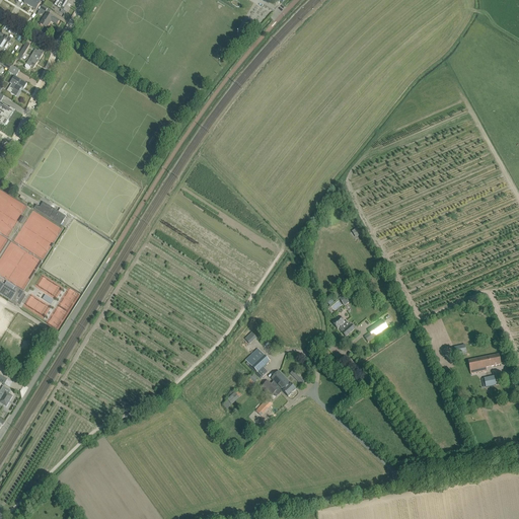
[(33,0),(30,7),(35,10),(41,2),(40,1),(41,0),(40,0),(33,0)]
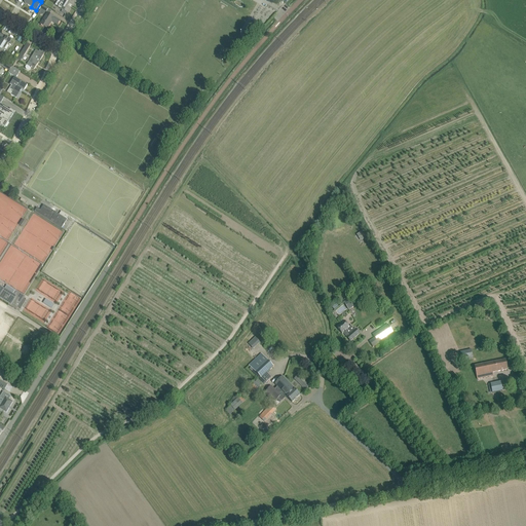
[(61,9),(68,13),(74,2),(71,0),(62,0),(58,7),(61,9)]
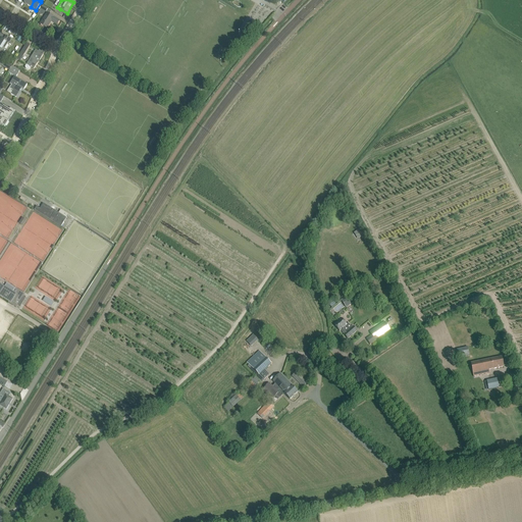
[(57,24),(59,20),(47,13),(40,24),(47,29),(51,21),(57,24)]
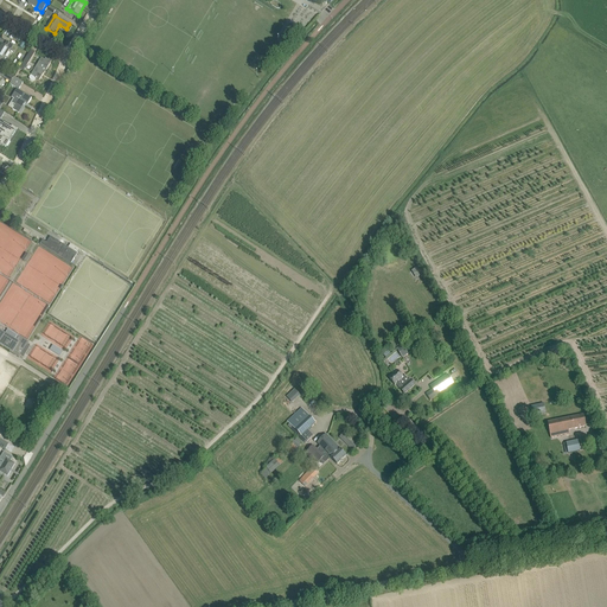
[(299,30),(289,24),(281,39),(289,45),(299,30)]
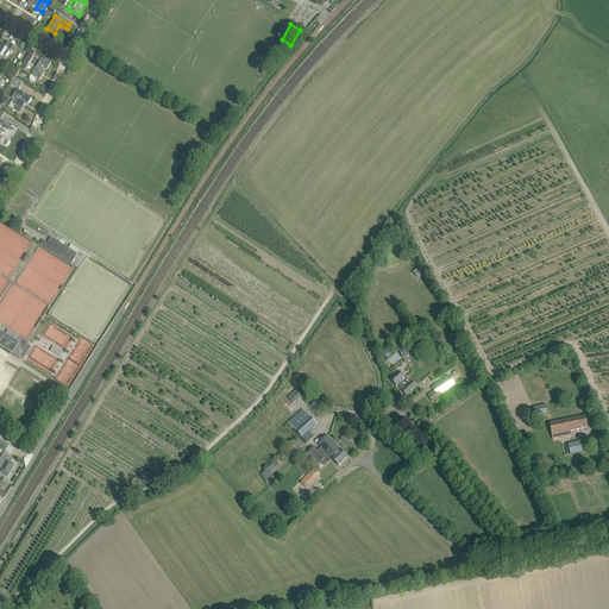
[(8,49),(11,50),(13,46),(6,42),(4,45),(2,44),(0,48),(0,63),(1,64),(4,61),(2,61),(8,49)]
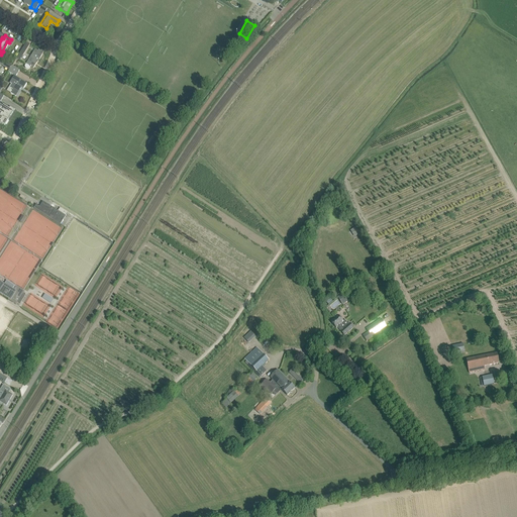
[(20,61),(30,44),(26,42),(16,59),(20,61)]
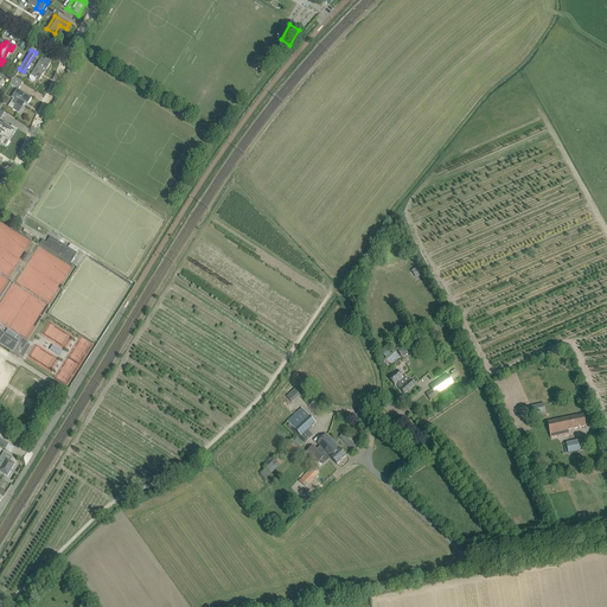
[(37,80),(39,81),(44,74),(51,62),(45,58),(44,59),(42,58),(31,76),(30,75),(29,77),(29,80),(32,81),(34,81),(36,78),(37,80)]
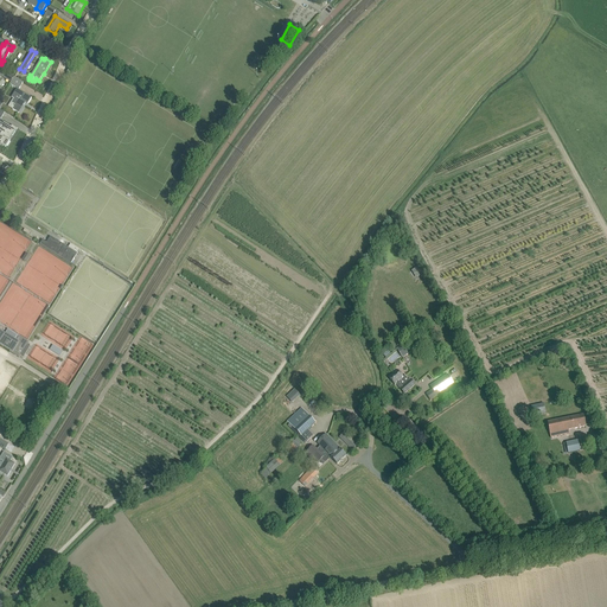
[(14,77),(2,70),(0,74),(0,75),(11,82),(14,77)]
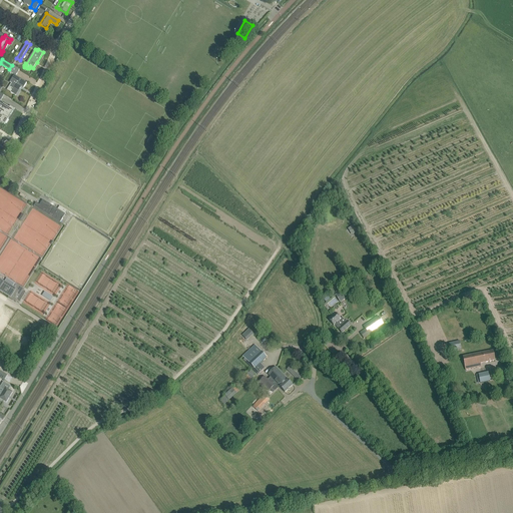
[(10,87),(13,88),(11,92),(16,95),(21,86),(24,88),(27,83),(26,82),(26,83),(15,76),(20,69),(12,65),(8,71),(14,75),(10,82),(12,83),(10,87)]
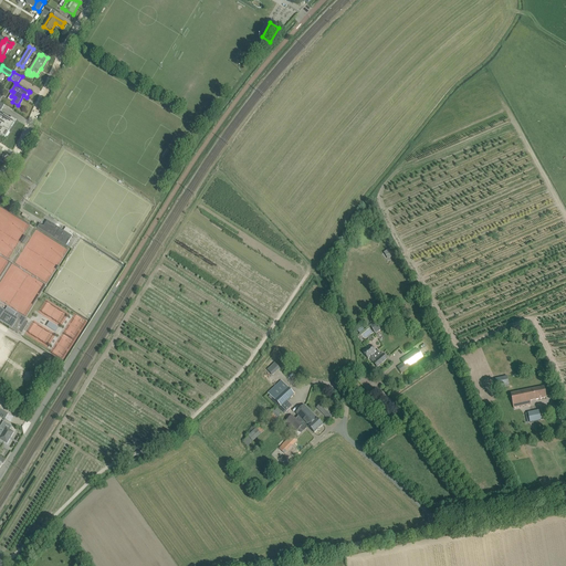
[(0,134),(4,137),(16,119),(10,116),(9,118),(0,113),(0,112),(0,123),(0,124),(0,134)]
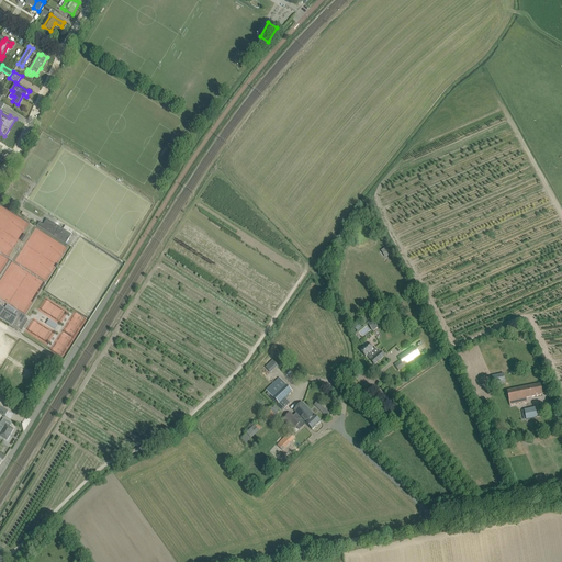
[(66,244),(67,242),(68,242),(69,239),(70,236),(63,231),(63,229),(46,218),(43,224),(40,222),(37,226),(57,239),(66,244)]
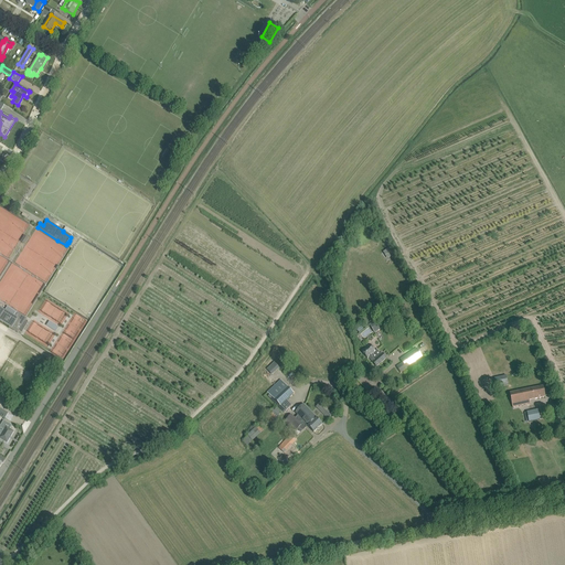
[(391,248),(383,253),(386,256),(391,257),(395,255),(391,248)]
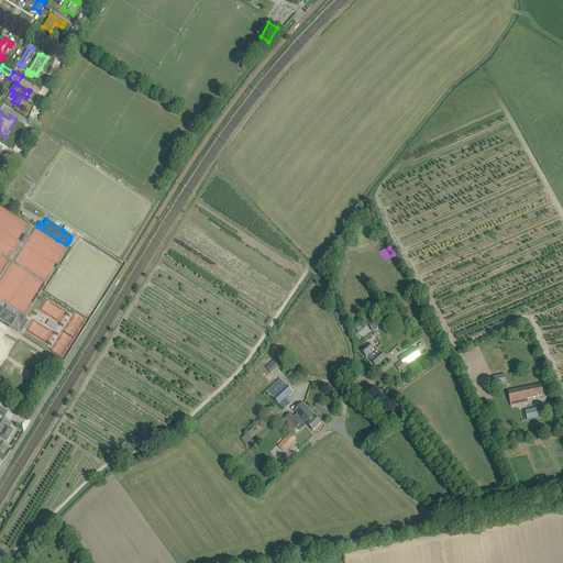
[(9,327),(11,328),(18,332),(19,329),(22,331),(22,330),(29,321),(25,319),(26,318),(18,312),(14,318),(3,311),(2,312),(0,310),(0,319),(9,326),(9,327)]
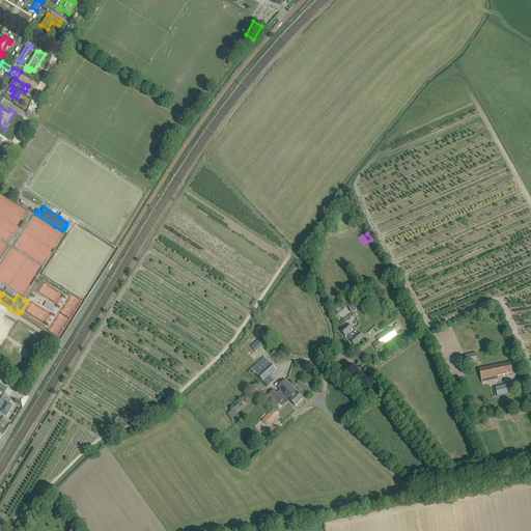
[(347,305),(352,312),(357,309),(353,302),(347,305)]
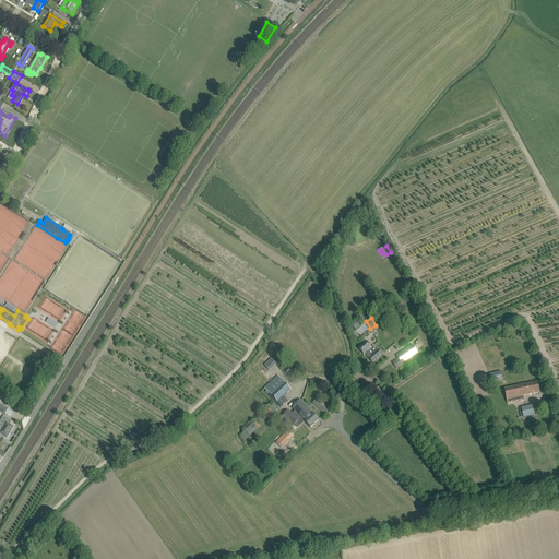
[(363,344),(358,348),(364,355),(365,354),(366,353),(369,357),(368,358),(372,363),(382,354),(378,349),(375,353),(370,348),(371,348),(366,341),(366,342),(365,341),(361,343),(363,344)]
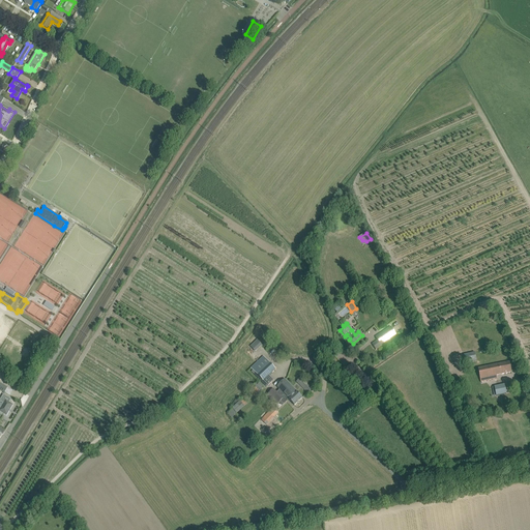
[(391,327),(375,339),(378,342),(378,341),(381,346),(396,335),(391,327)]
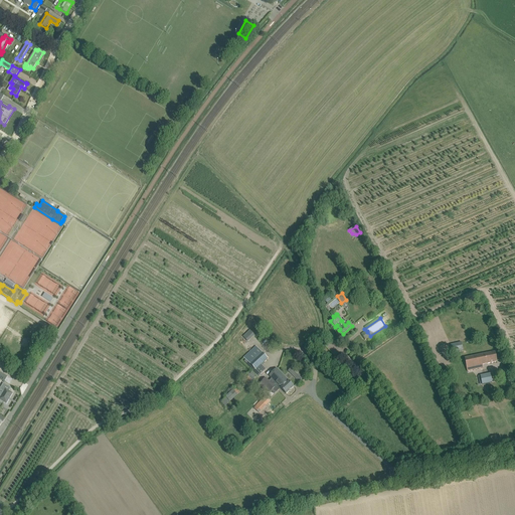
[(451,345),(452,353),(463,351),(462,342),(451,345)]
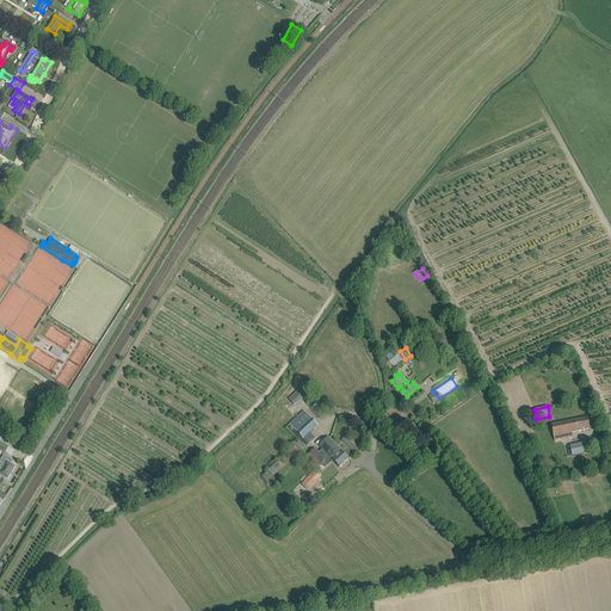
[(290,425),(303,439),(309,445),(316,439),(310,433),(318,426),(304,412),(290,425)]
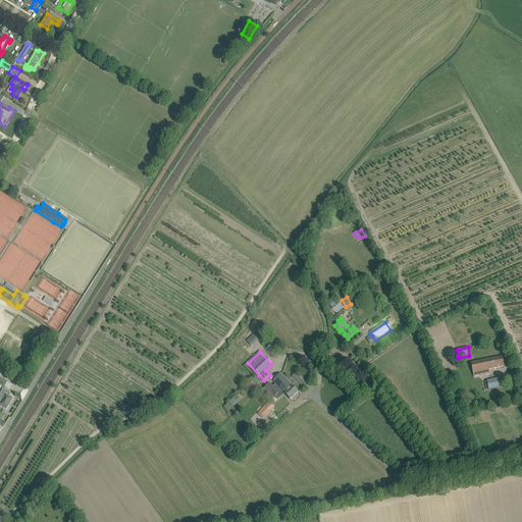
[(504,367),(502,357),(471,363),(473,376),(489,373),(488,370),(504,367)]
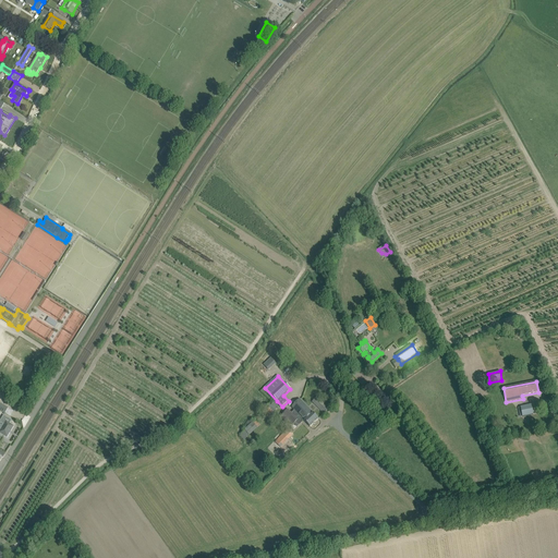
[(292,408),(299,414),(301,412),(303,414),(305,413),(310,417),(308,419),(313,424),(318,419),(300,399),(292,408)]
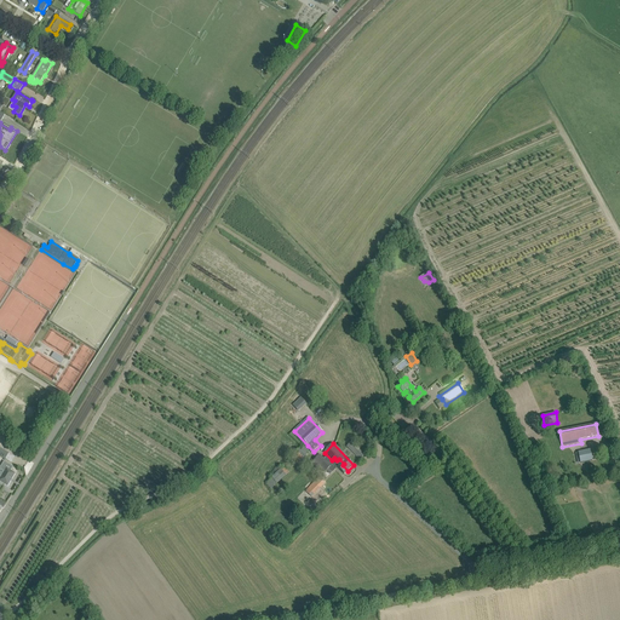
[(351,448),(359,454),(362,451),(356,443),(351,448)]
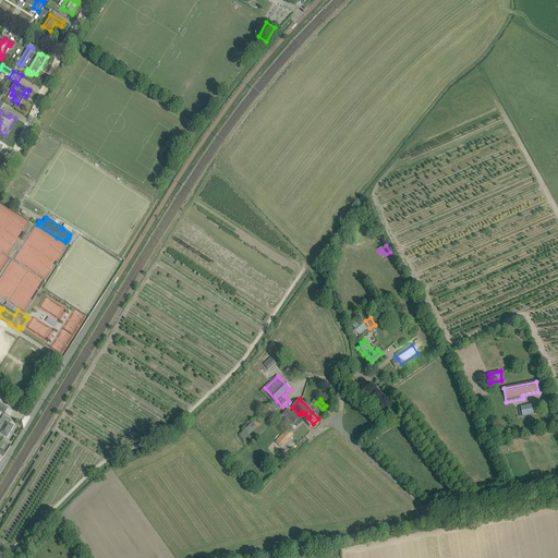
[(271,402),(263,413),(268,419),(278,408),(271,402)]
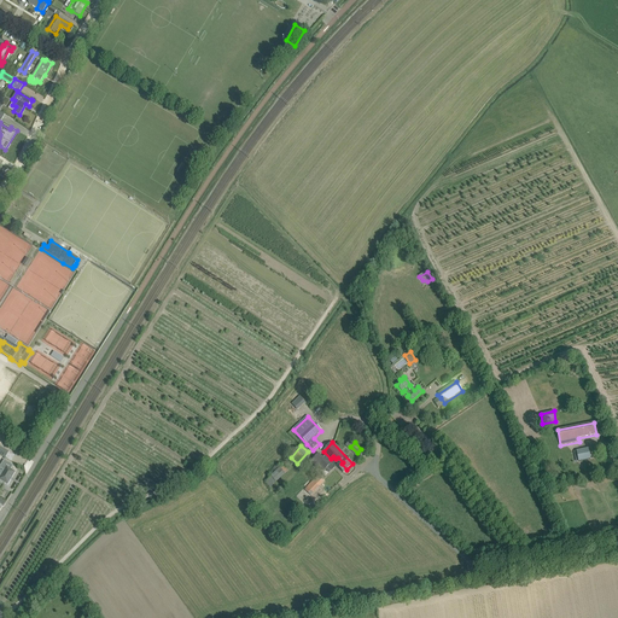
[(588,449),(577,452),(578,462),(590,460),(588,449)]
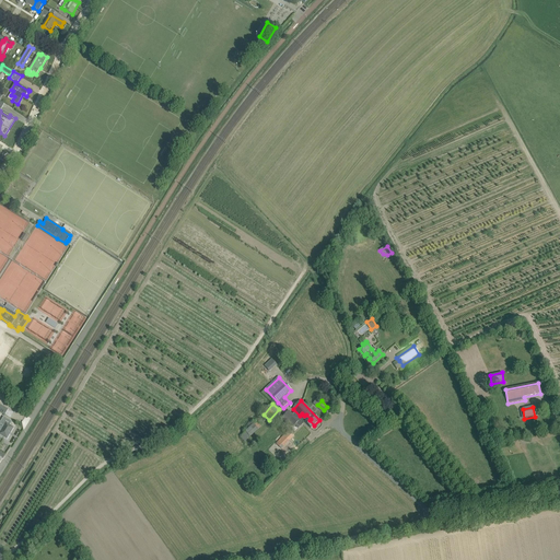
[(293,427),(295,424),(300,420),(303,423),(305,422),(311,429),(314,426),(310,420),(311,419),(306,415),(304,416),(302,413),(300,416),(296,419),(289,411),(281,419),(287,423),(288,421),(293,427)]
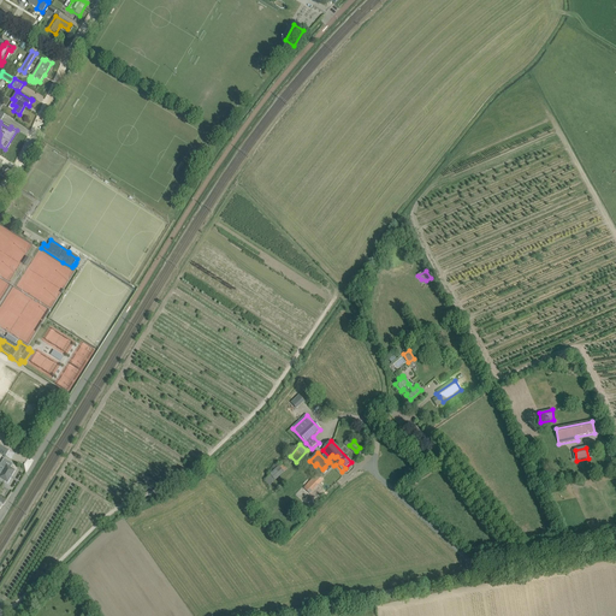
[(0,479),(7,484),(15,472),(10,469),(12,465),(4,460),(0,465),(0,467),(4,469),(0,475),(0,479)]
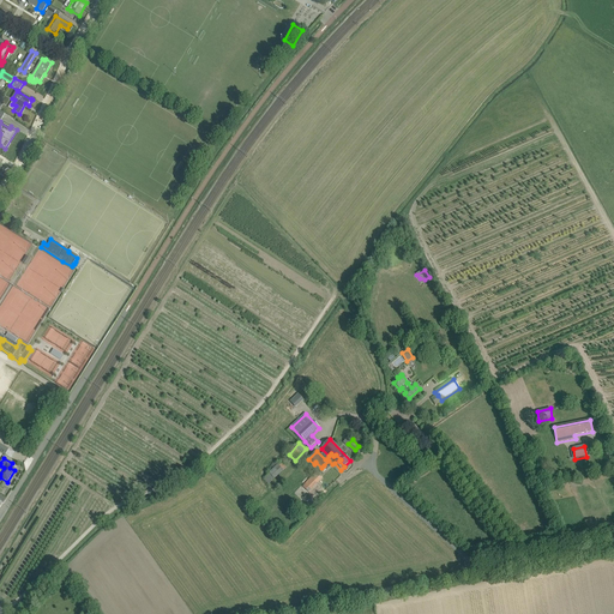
[(278,467),(277,465),(274,462),(270,465),(265,470),(269,475),(277,467),(283,471),(287,468),(284,465),(282,463),(278,465),(278,467)]
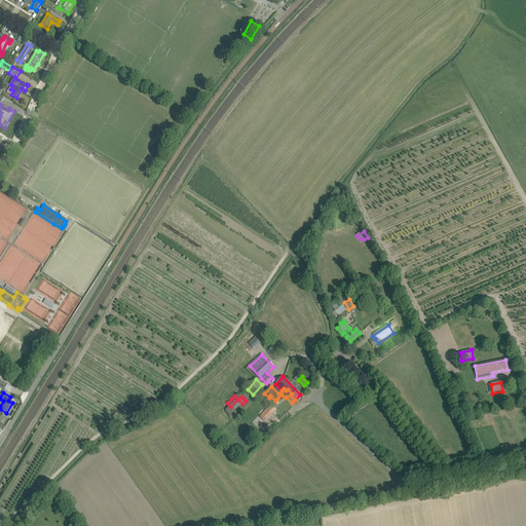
[(271,404),(259,416),(264,422),(276,409),(271,404)]
